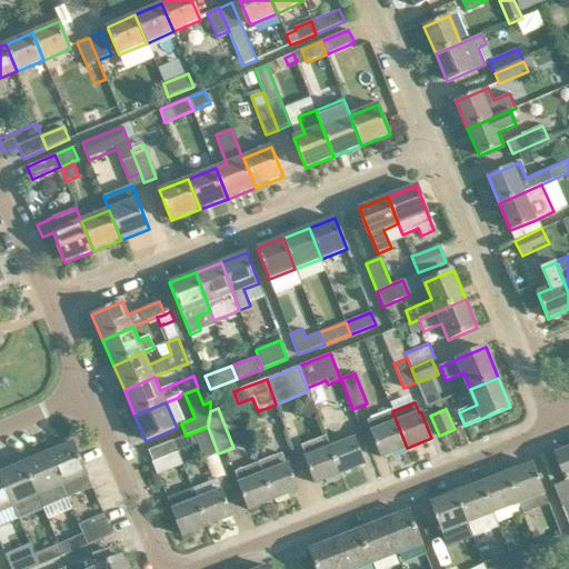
[(392,411),(367,420),(381,458),(407,448),(392,411)]
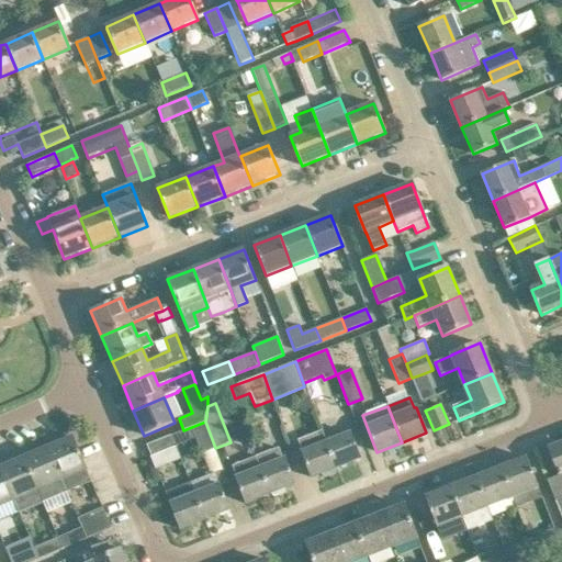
[(183,430),(172,435),(177,446),(195,439),(201,453),(202,453),(210,475),(191,483),(205,519),(229,509),(220,484),(228,481),(215,448),(205,422),(183,430)]
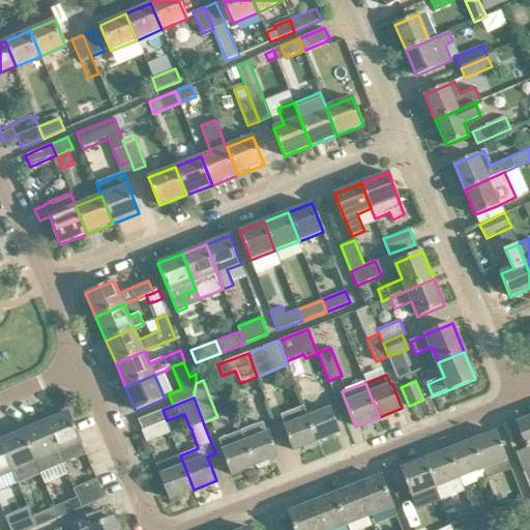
[(294,450),(302,447),(306,450),(317,446),(317,441),(307,417),(303,407),(281,415),(285,425),(284,427),(294,450)]
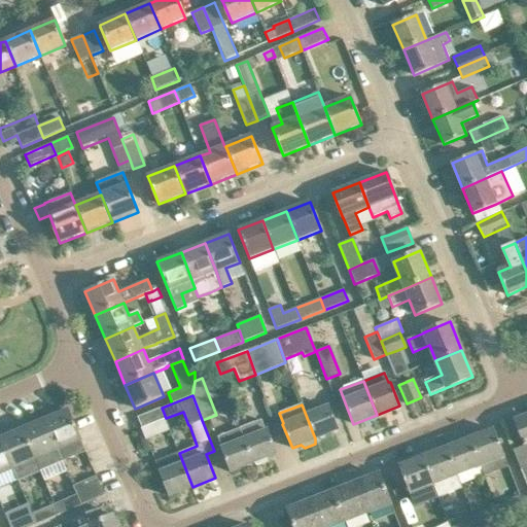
[(328,406),(306,415),(315,438),(339,429),(328,406)]
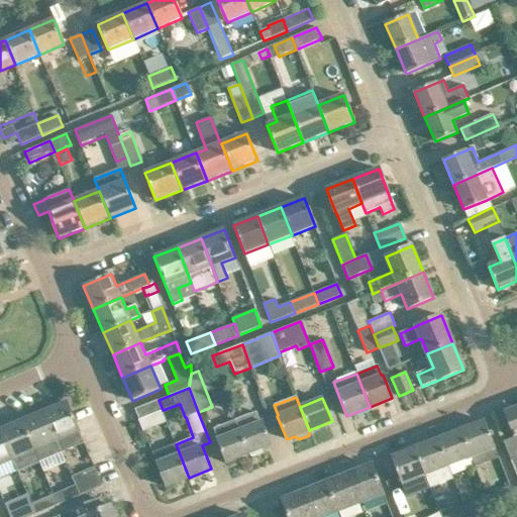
[(159,400),(135,410),(139,419),(163,410),(159,400)]
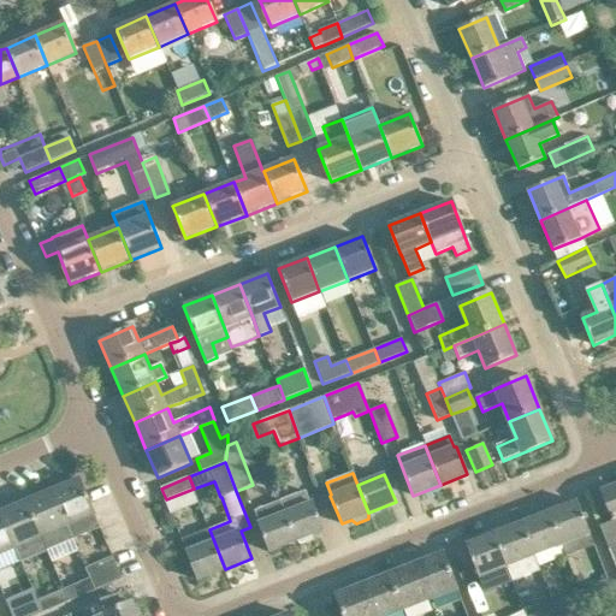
[(80,479),(53,491),(73,539),(100,527),(94,515),(80,479)]
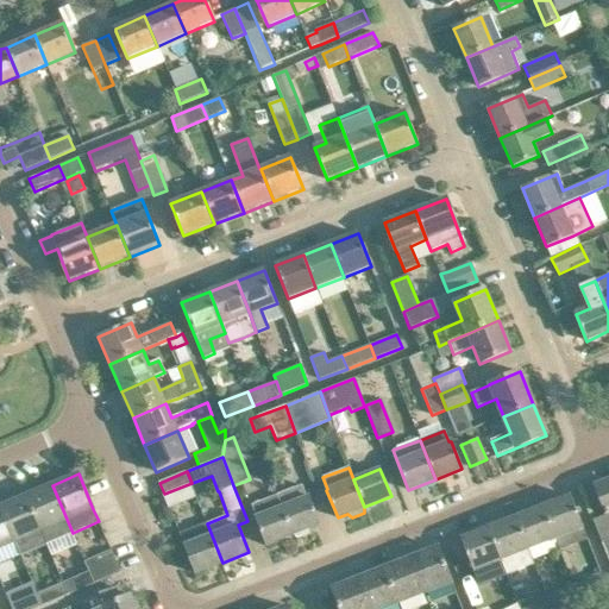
[(608,479),(595,485),(603,508),(608,521),(608,479)]
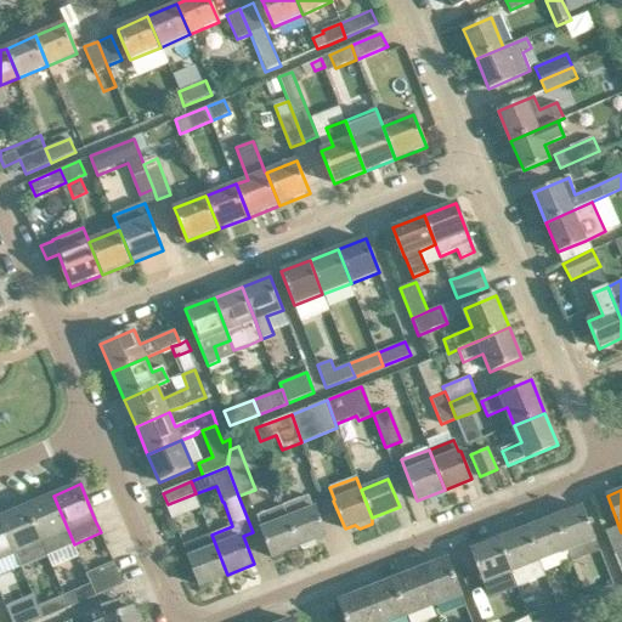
[(54,496),(28,507),(49,555),(74,544),(54,496)]
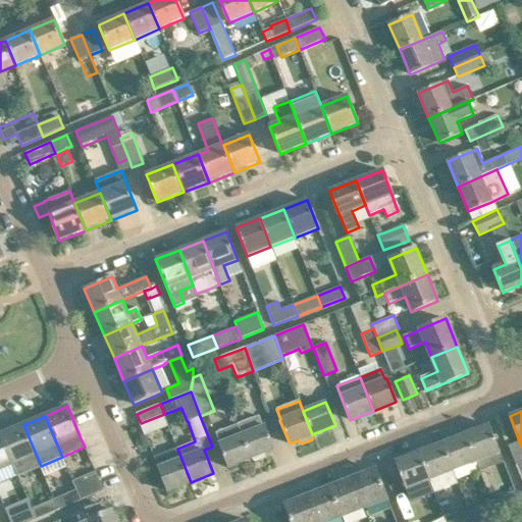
[(265,457),(266,453),(273,450),(264,425),(264,426),(260,416),(239,424),(251,459),(255,461),(265,457)]
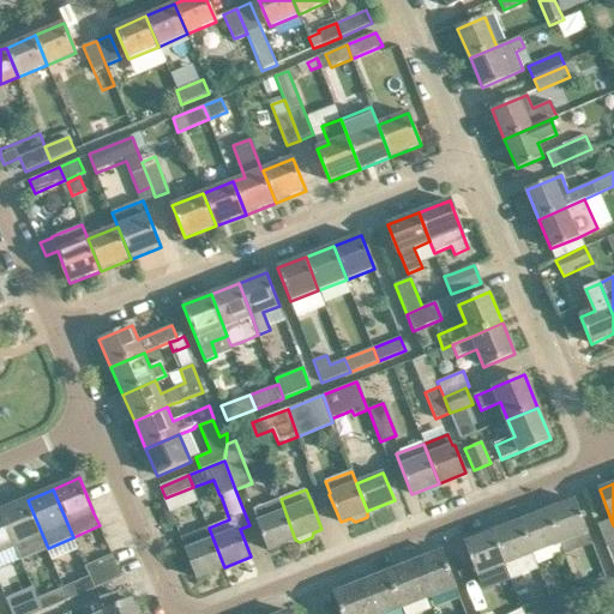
[(281,499),(253,510),(258,522),(269,551),(295,540),(281,499)]
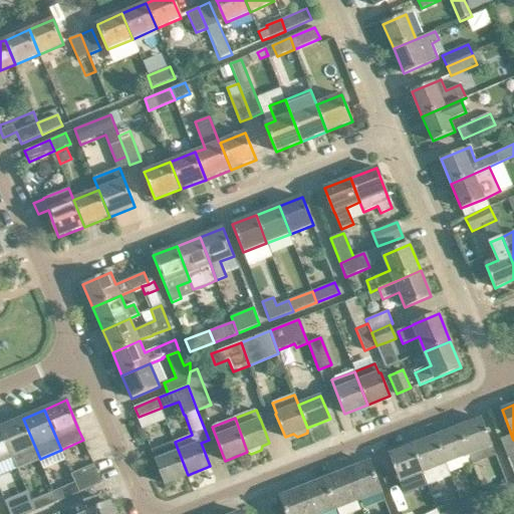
[(482,418),(458,428),(469,456),(493,446),(482,418)]
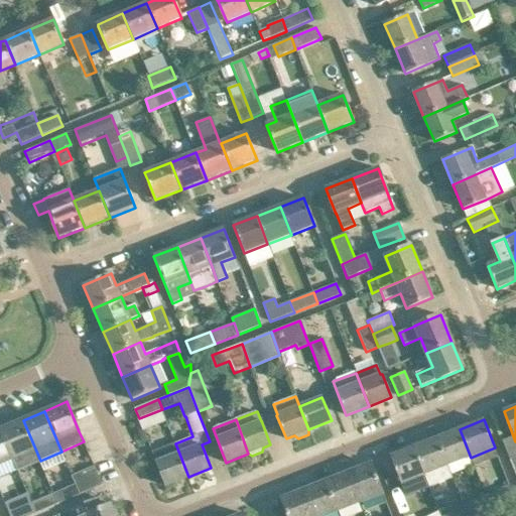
[(0,429),(12,460),(17,471),(40,461),(23,420),(0,429)]
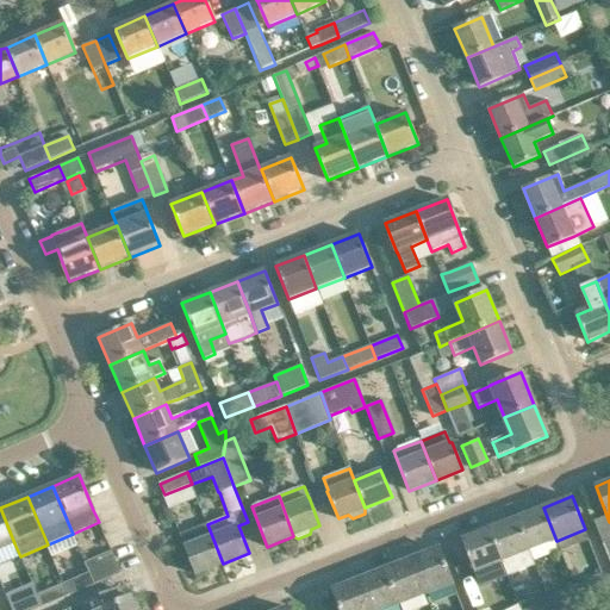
[(0,549),(14,543),(0,508),(0,549)]
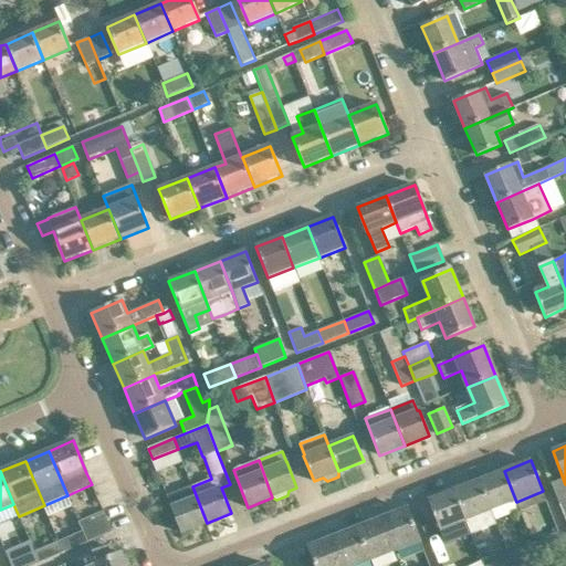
[(516,502),(504,471),(480,480),(479,480),(491,511),(516,502)]
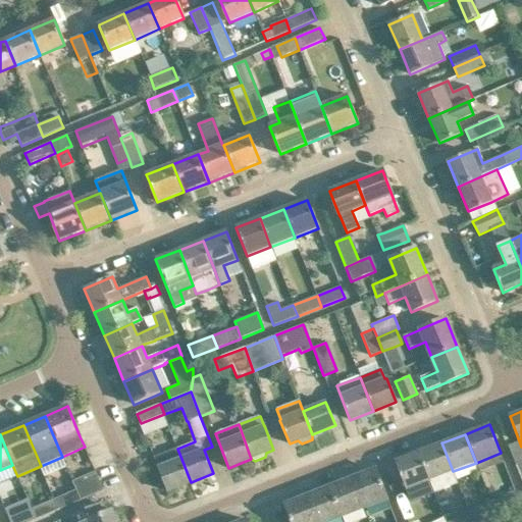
[(453,471),(441,442),(419,452),(429,480),(434,492),(458,483),(453,471)]
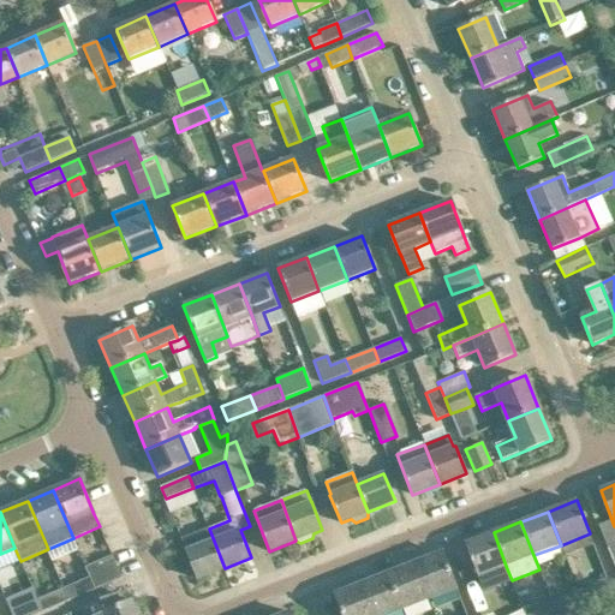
[(225,568),(209,529),(181,538),(197,579),(225,568)]
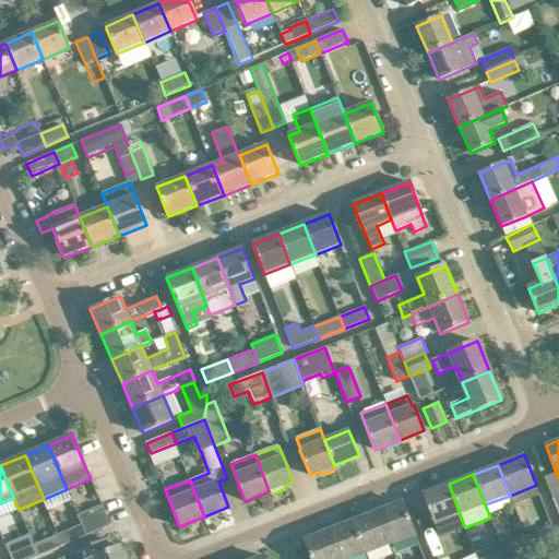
[(460,514),(449,484),(423,495),(435,524),(448,520),(453,532),(465,527),(460,514)]
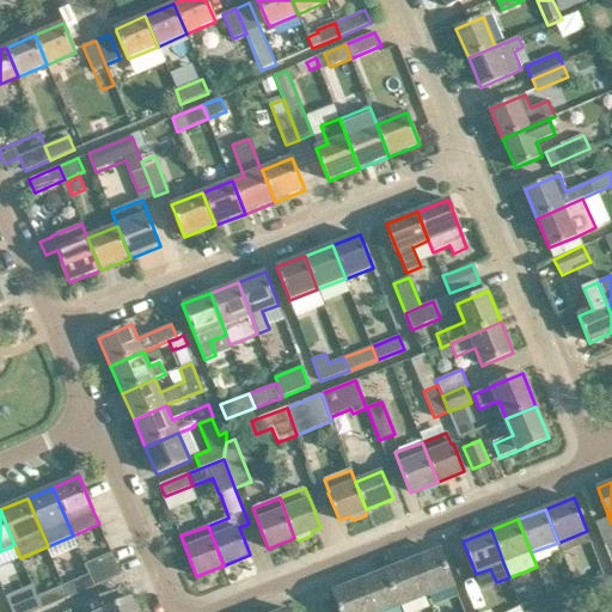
[(440,550),(414,561),(428,597),(454,586),(440,550)]
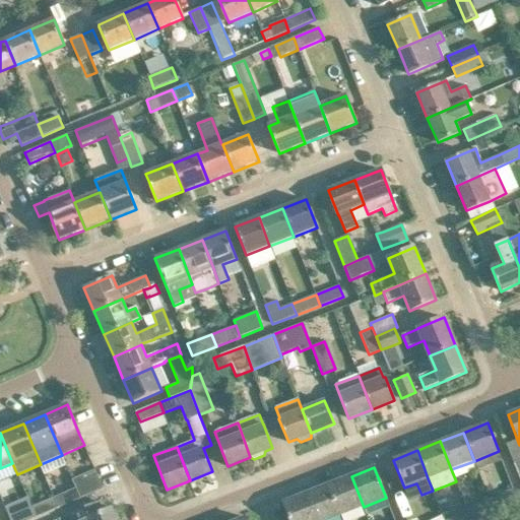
[(351,476),(328,484),(340,515),(364,507),(351,476)]
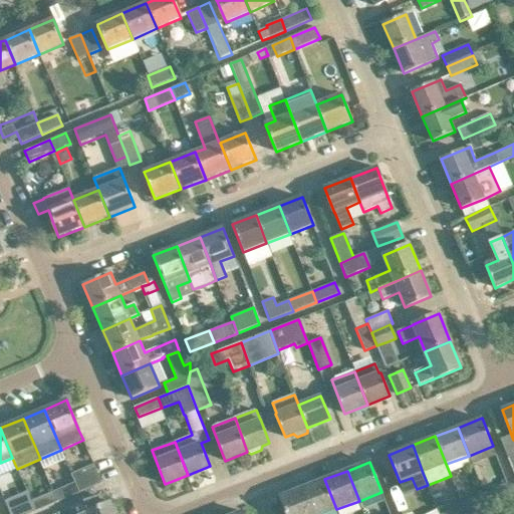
[(97,473),(74,483),(79,493),(102,483),(97,473)]
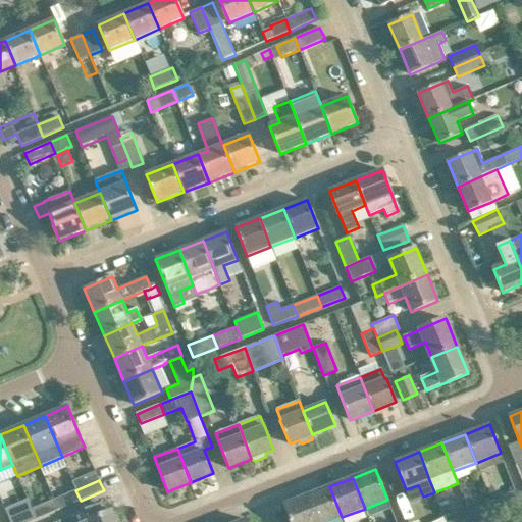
[(329,486),(307,496),(317,521),(329,521),(342,517),(329,486)]
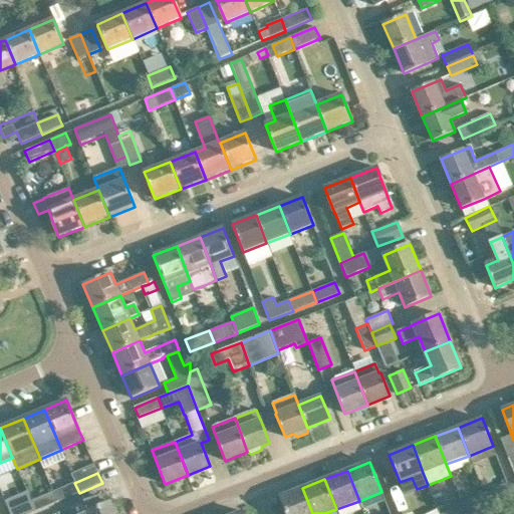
[(74,483),(53,492),(57,502),(79,493),(74,483)]
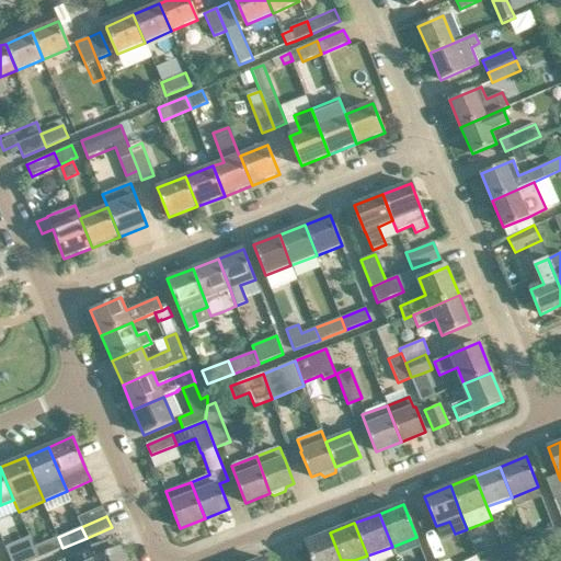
[(552,527),(529,538),(535,550),(558,539),(552,527)]
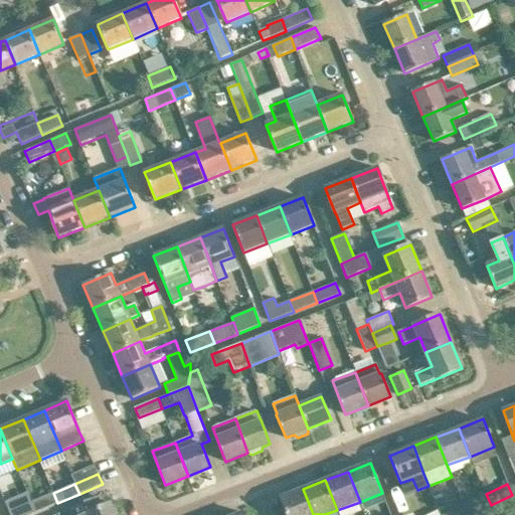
[(281,498),(287,514),(313,514),(303,489),(281,498)]
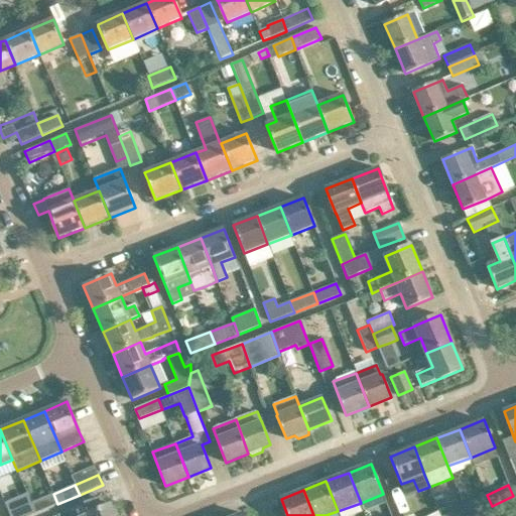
[(53,494),(31,503),(35,513),(57,504),(53,494)]
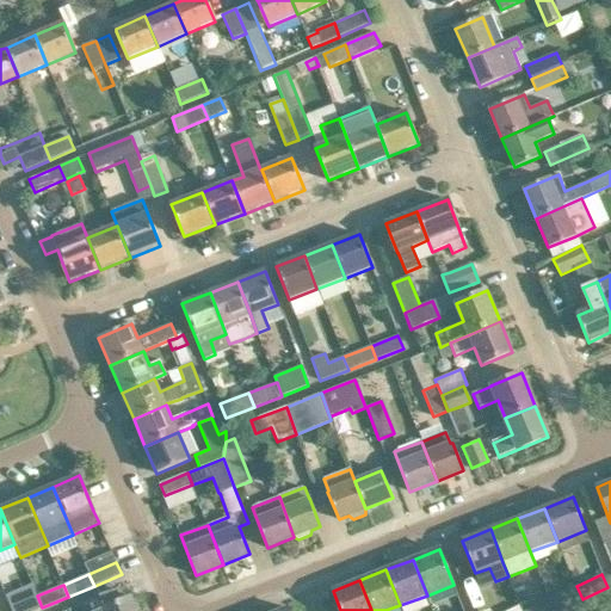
[(576,586),(549,600),(553,610),(557,610),(582,599),(576,586)]
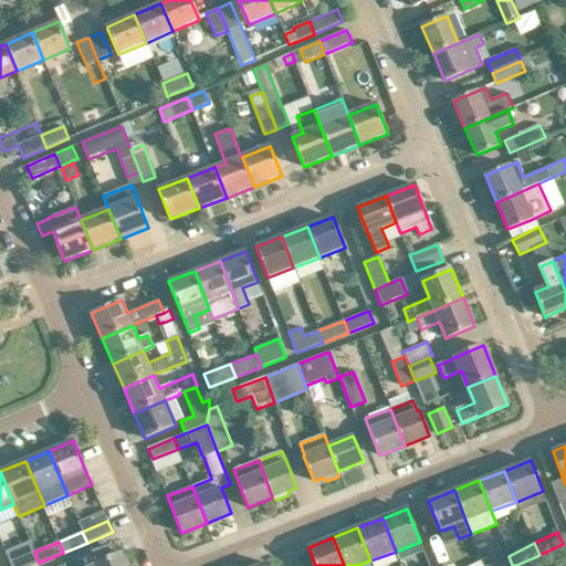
[(126,565),(122,553),(112,557),(107,546),(76,559),(79,565),(126,565)]
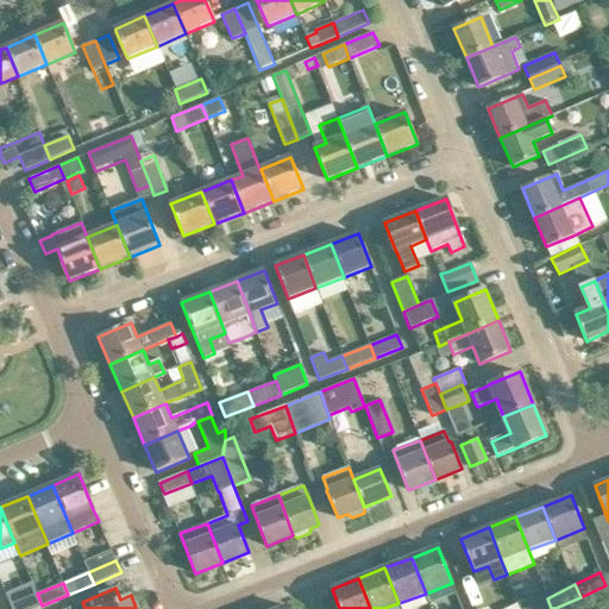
[(37,594),(26,598),(11,606),(12,608),(35,608),(42,606),(37,594)]
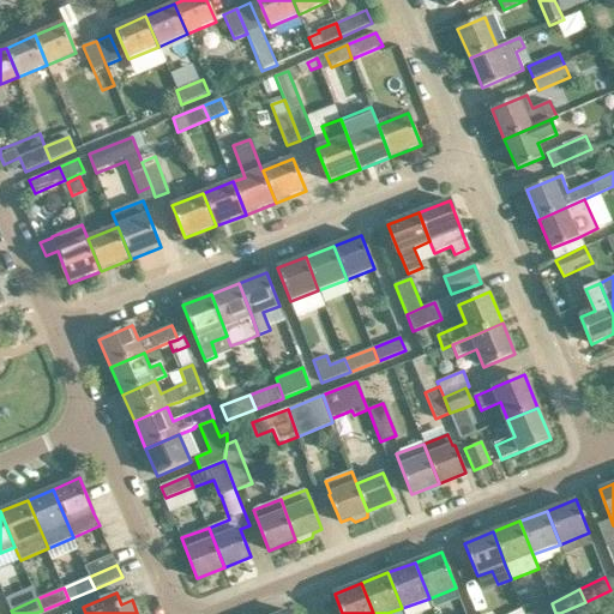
[(555,613),(552,603),(529,613),(555,613)]
